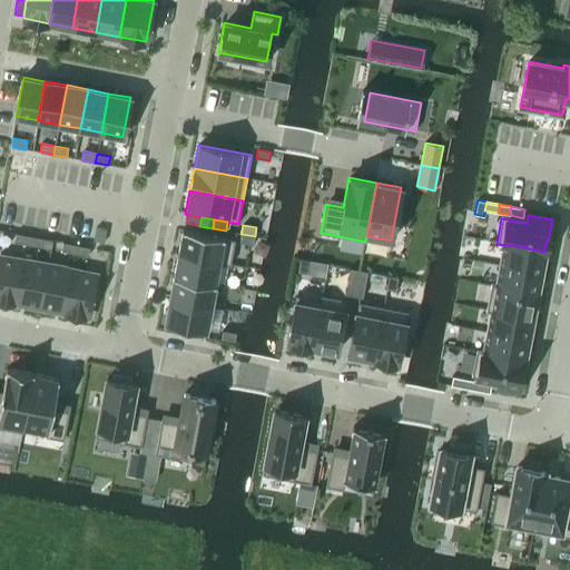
[(183,231),(178,254),(219,262),(219,263),(231,265),(235,241),(183,231)]
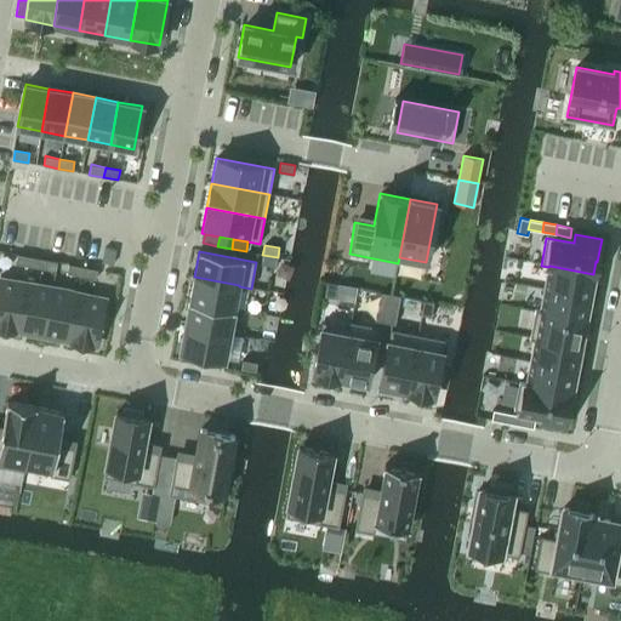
[(17,254),(16,263),(29,267),(32,257),(17,254)]
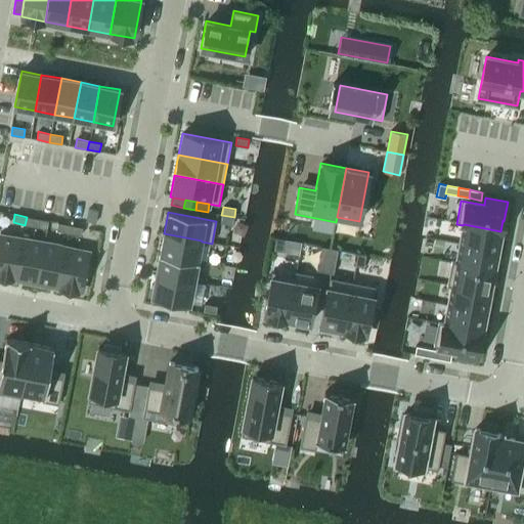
[(221,215),(220,223),(232,225),(234,217),(221,215)]
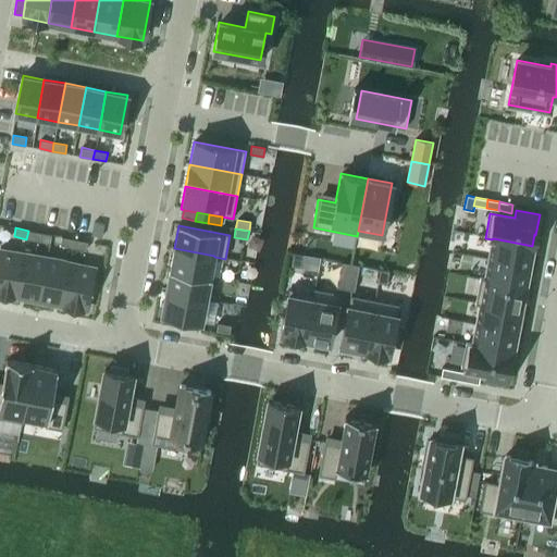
[(28,231),(26,239),(39,242),(41,233),(28,231)]
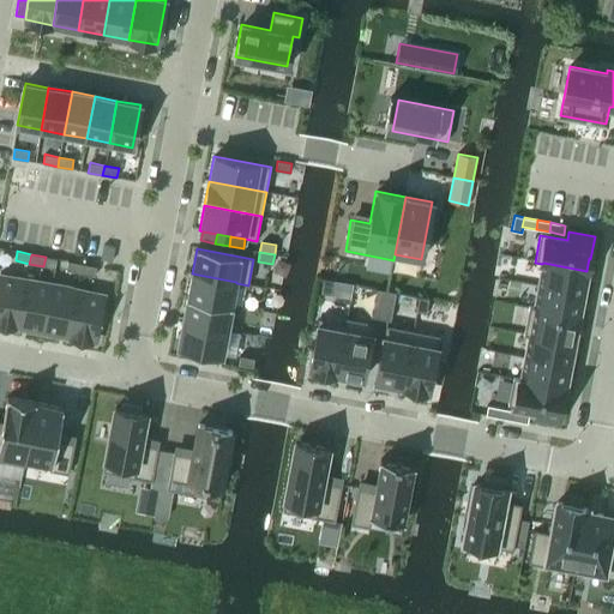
[(67,262),(66,271),(80,274),(82,264),(67,262)]
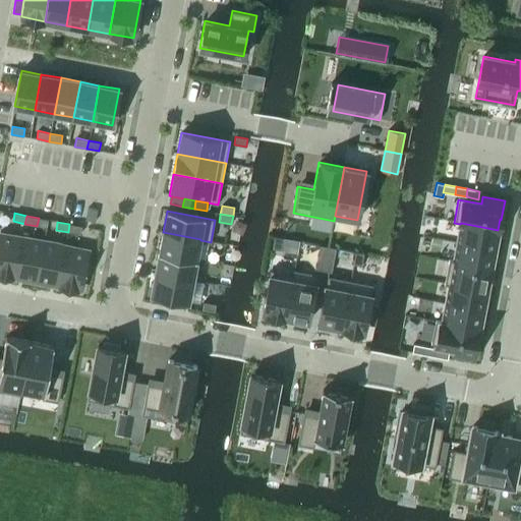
[(460,224),(457,242),(494,249),(498,230),(461,223),(460,224)]
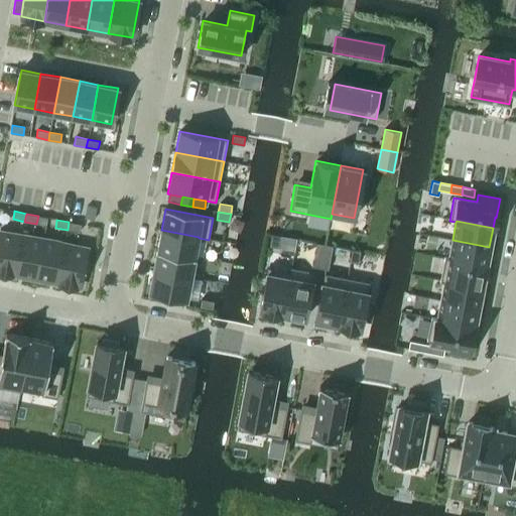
[(69,222),(68,230),(80,232),(81,224),(69,222)]
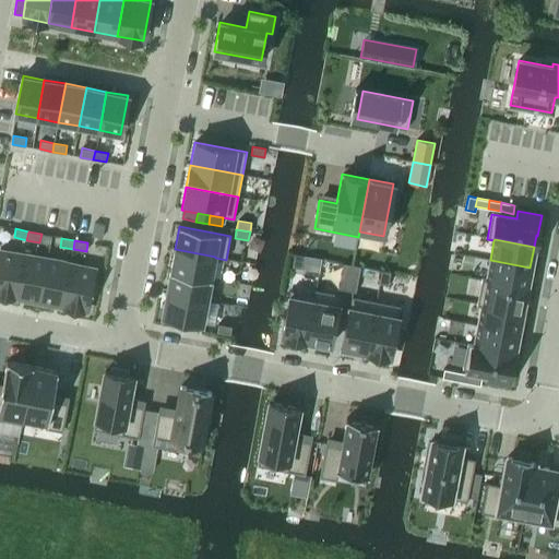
[(0,249),(0,295),(15,298),(24,254),(0,249)]
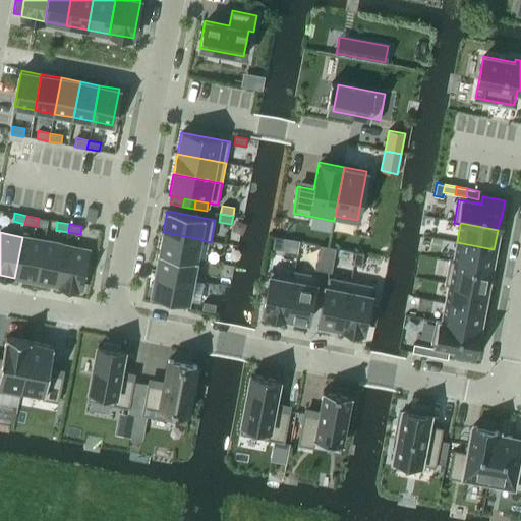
[(163,232),(159,252),(196,259),(200,240),(200,239),(163,232)]
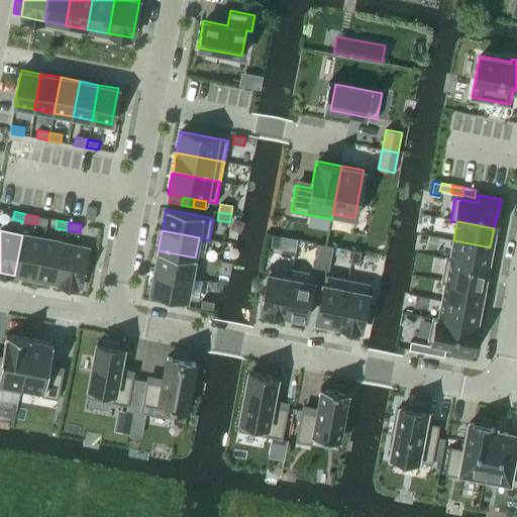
[(273,234),(270,246),(278,248),(281,236),(273,234)]
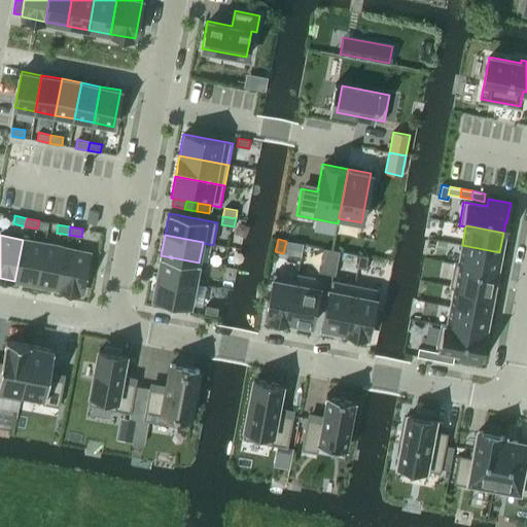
[(23,240),(14,281),(36,285),(44,244),(23,240)]
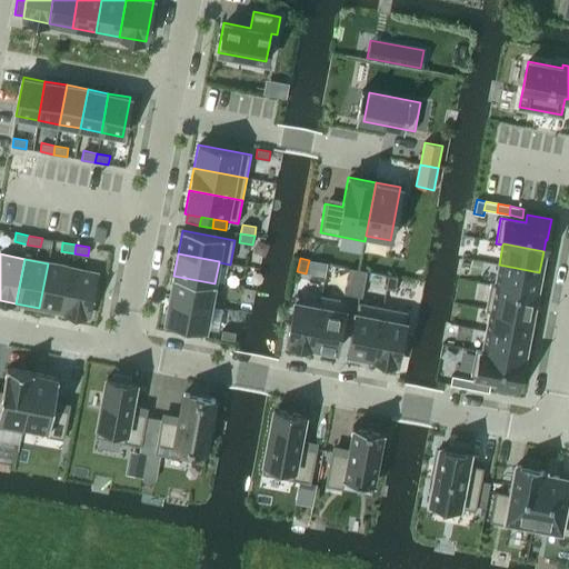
[(48,263),(39,308),(63,312),(71,268),(48,263)]
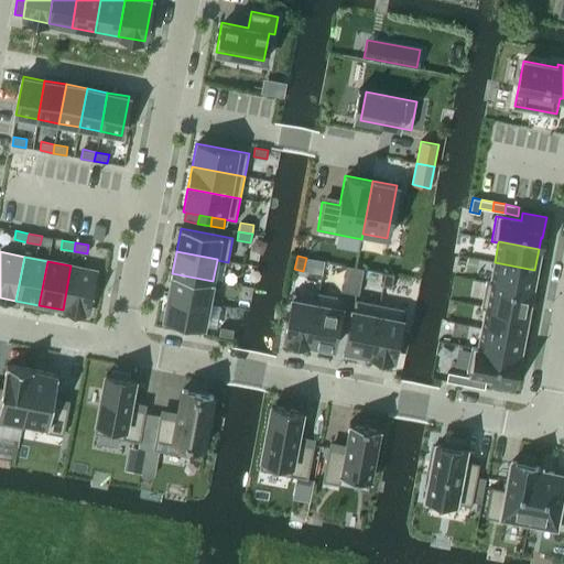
[(490,282),(490,283),(530,291),(534,270),(495,262),(490,282)]
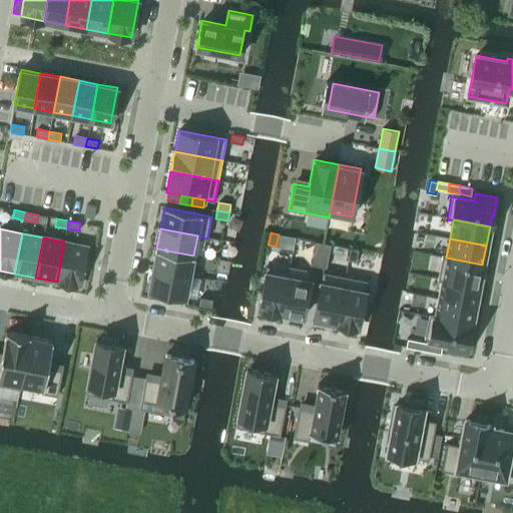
[(64,241),(57,282),(79,287),(87,245),(64,241)]
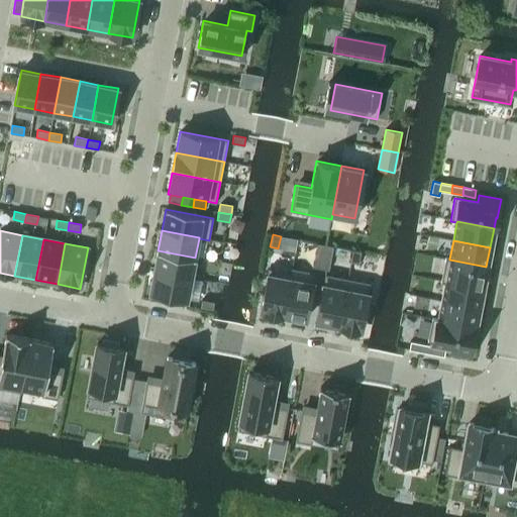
[(317,243),(313,267),(321,269),(325,244),(317,243)]
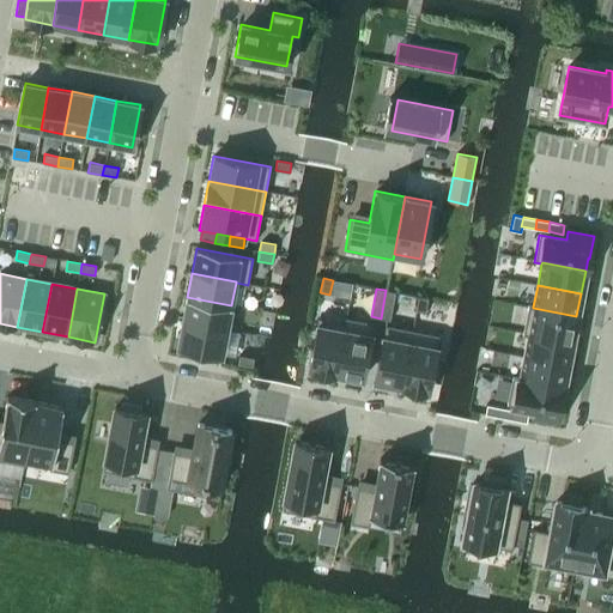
[(386,290),(381,319),(390,320),(395,292),(386,290)]
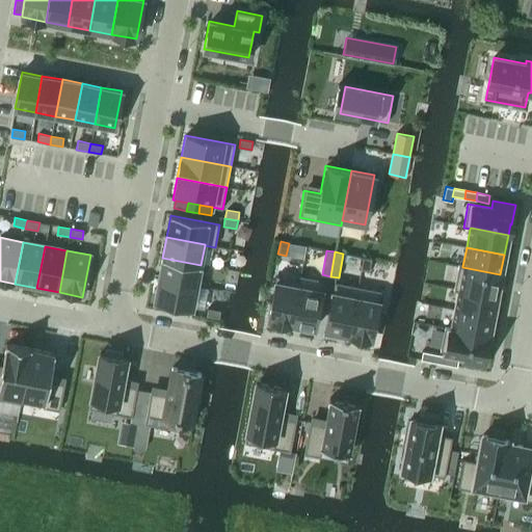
[(162,258),(158,278),(197,286),(201,265),(162,258)]
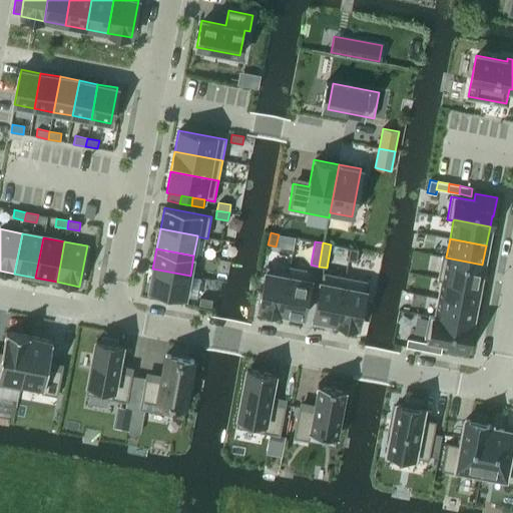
[(350,248),(348,261),(356,262),(358,249),(350,248)]
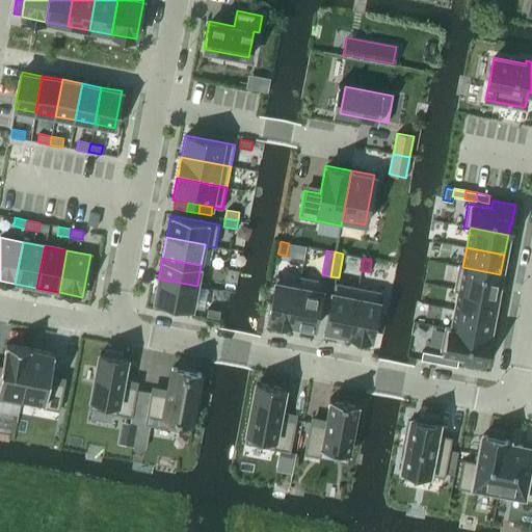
[(458,265),(453,290),(458,291),(458,290),(496,297),(500,274),(462,267),(462,266),(458,265)]
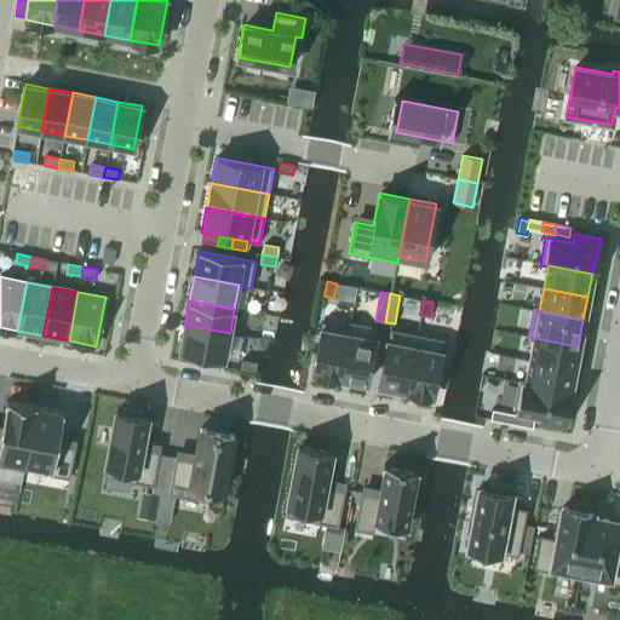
[(322,321),(313,373),(338,378),(348,326),(322,321)]
